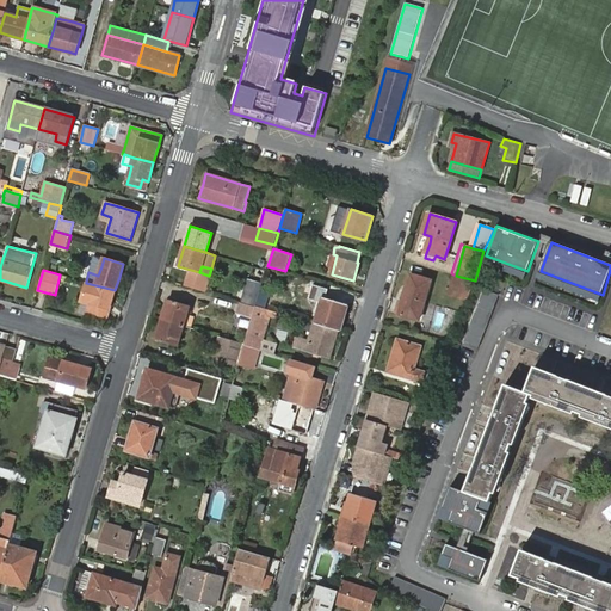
[(432,281),(412,275),(405,296),(403,302),(399,314),(402,315),(420,321),(432,281)]
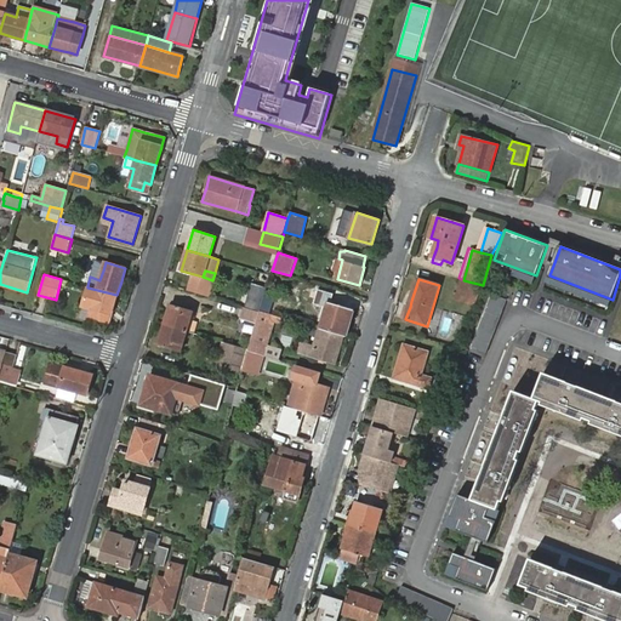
[(457,297),(474,303),(483,285),(463,280),(457,297)]
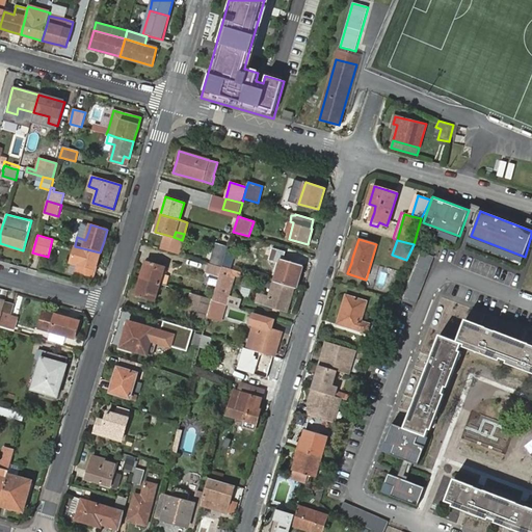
[(222,267),(223,266),(229,246),(216,243),(210,264),(222,267)]
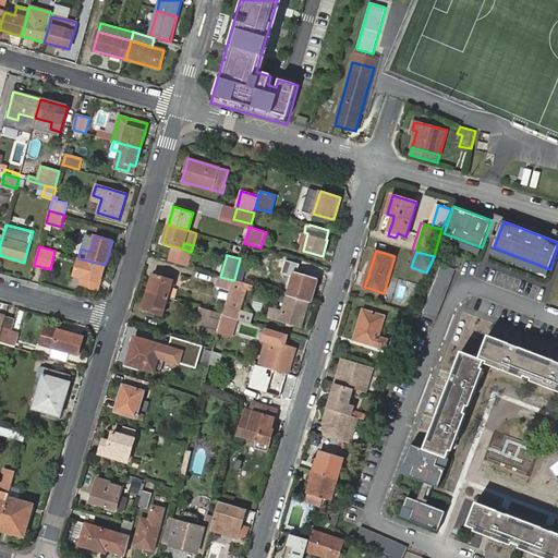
[(101,278),(105,265),(87,261),(82,278),(80,286),(98,290),(99,283),(100,282),(101,278)]
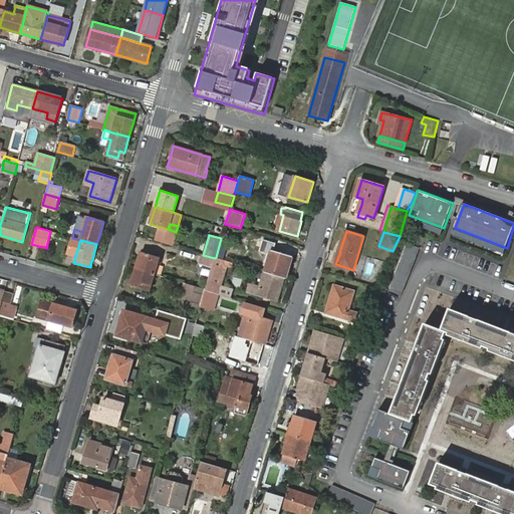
[(265,272),(284,277),(291,256),(272,250),(265,272)]
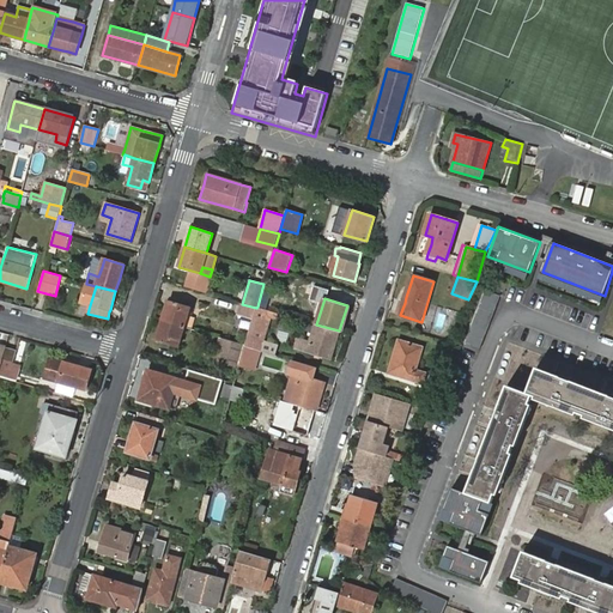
[(169,301),(163,321),(184,327),(190,307),(169,301)]
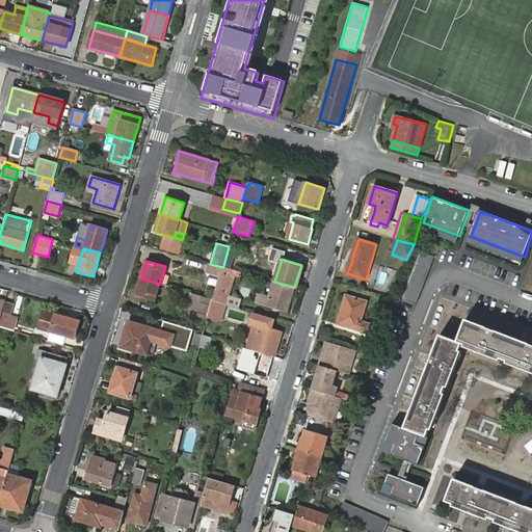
[(220,276),(222,267),(210,264),(209,264),(207,272),(211,274),(220,276)]
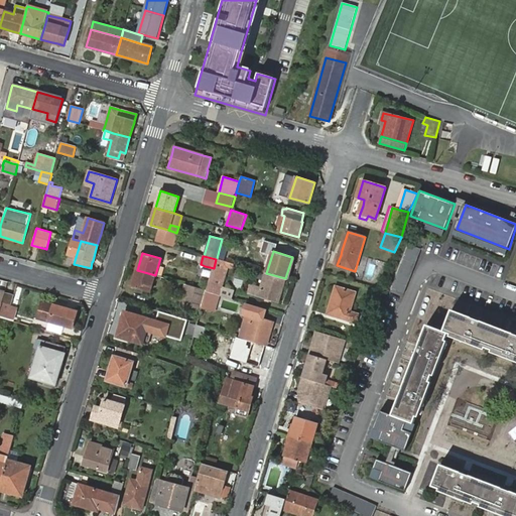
[(229,262),(217,258),(216,259),(214,268),(211,275),(207,290),(207,291),(219,295),(221,288),(224,279),(229,262)]
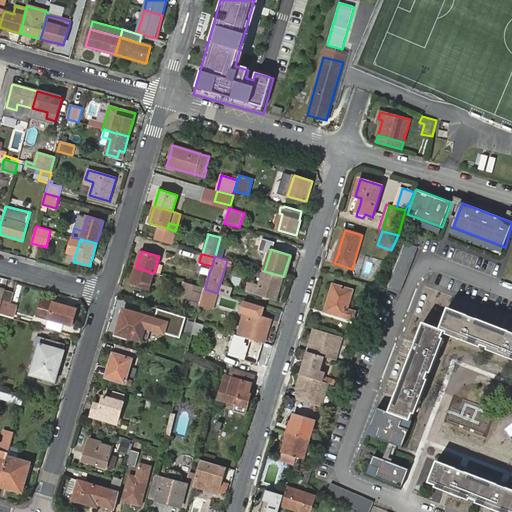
[(209,273),(212,266),(203,264),(200,273),(209,276),(209,273)]
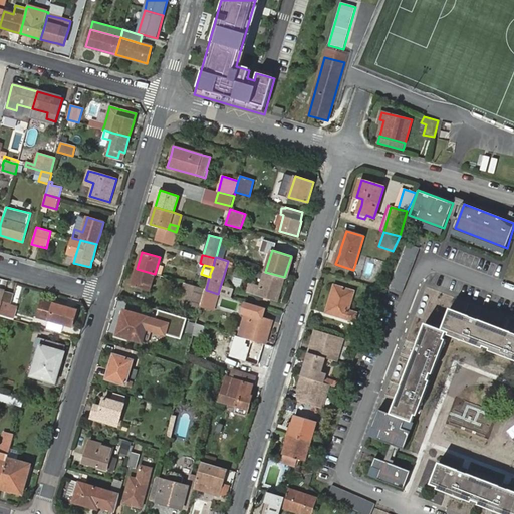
[(155,274),(137,269),(132,286),(150,291),(155,274)]
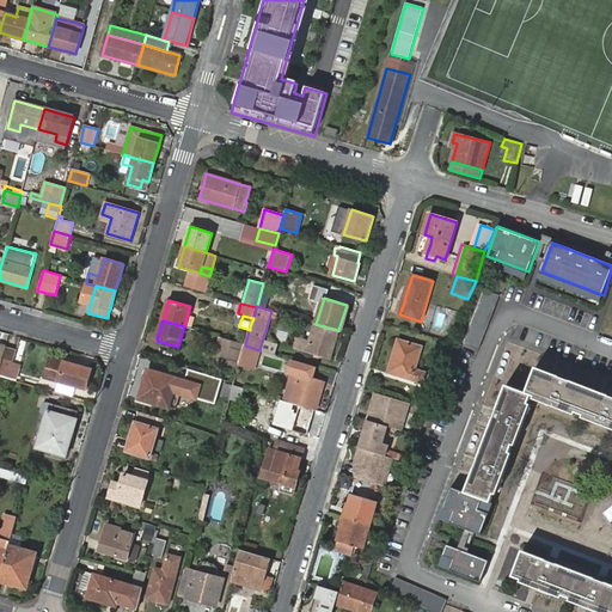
[(330,359),(338,330),(316,324),(314,324),(310,343),(297,340),(294,347),(330,359)]
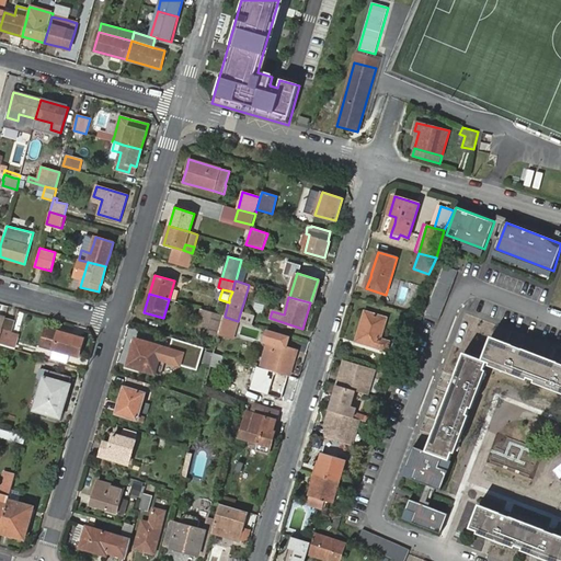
[(219,335),(225,317),(225,316),(203,309),(196,332),(218,339),(219,335)]
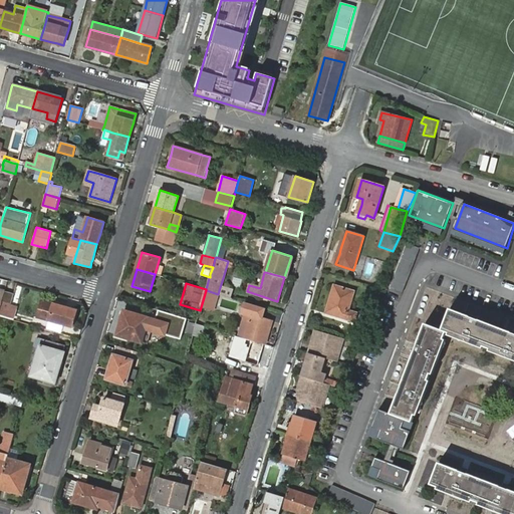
[(354,320),(356,313),(349,310),(354,291),(336,285),(332,297),(331,296),(326,312),(354,320)]
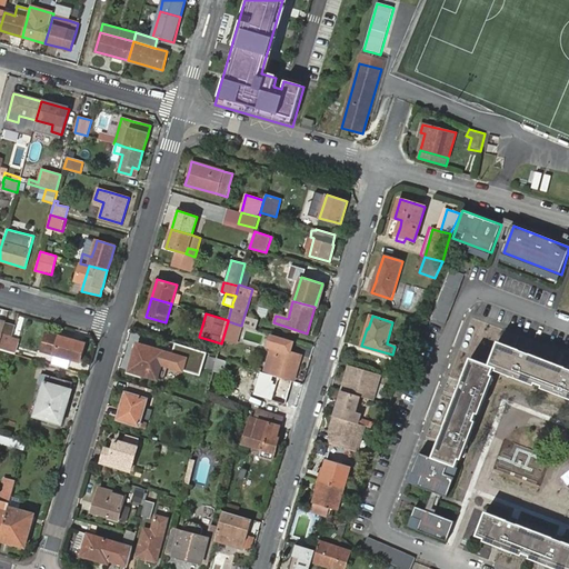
[(257,321),(243,318),(241,326),(255,329),(257,321)]
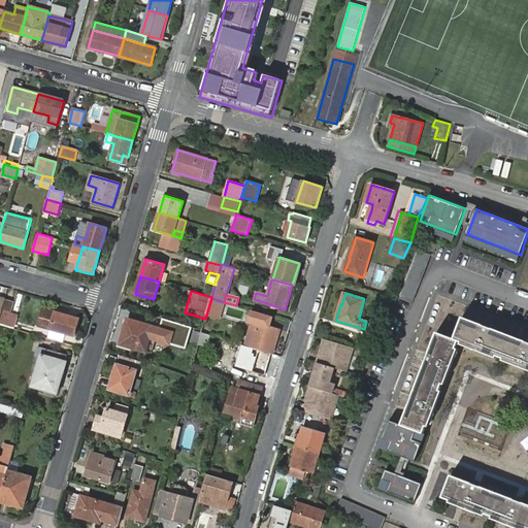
[(219,320),(224,302),(211,298),(206,316),(217,319),(219,320)]
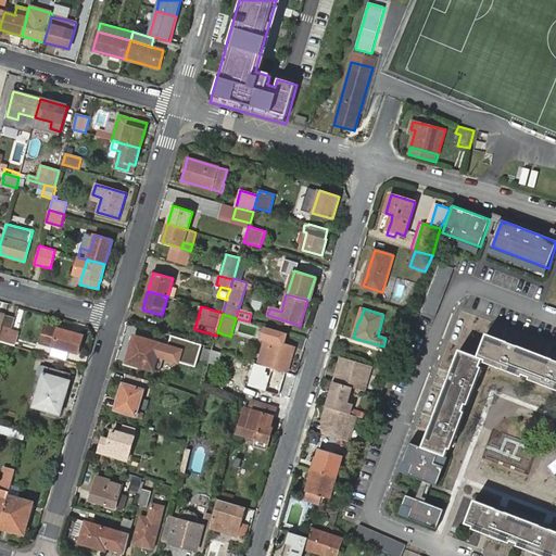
[(15,317),(5,315),(2,326),(12,329),(15,317)]
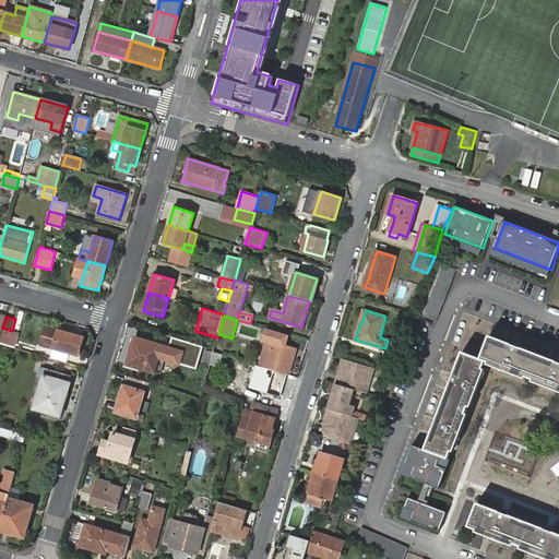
[(55,348),(69,353),(80,356),(83,342),(84,337),(72,334),(59,331),(46,326),(42,345),(54,348),(55,348)]
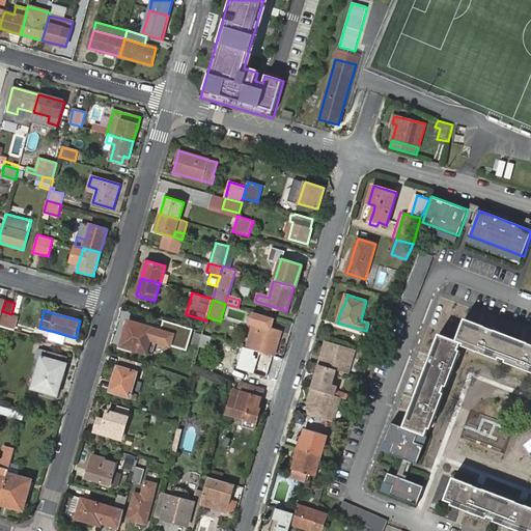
[(16,320),(1,316),(0,318),(0,326),(14,330),(16,320)]
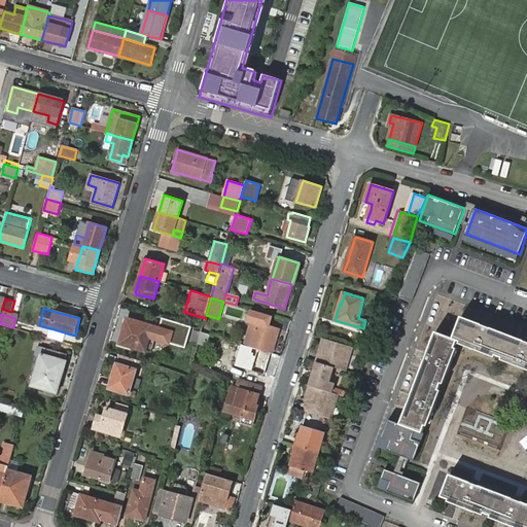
[(453,338),(458,340),(460,341),(460,344),(495,357),(496,354),(502,357),(502,359),(526,369),(526,341),(490,327),(461,317),(453,338)]
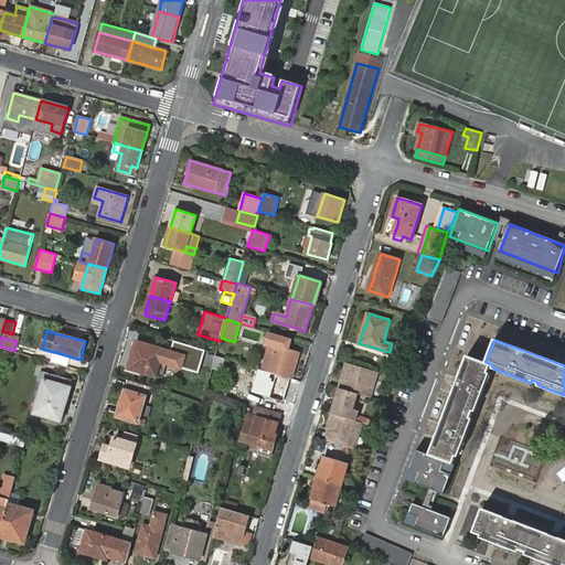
[(141,372),(156,376),(164,350),(136,341),(136,343),(132,353),(136,354),(131,370),(141,372)]
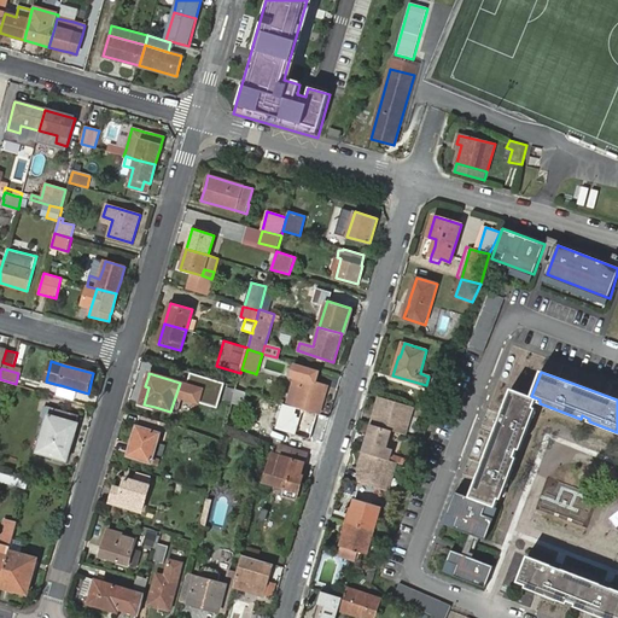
[(237,386),(235,389),(248,392),(252,377),(240,373),(237,386)]
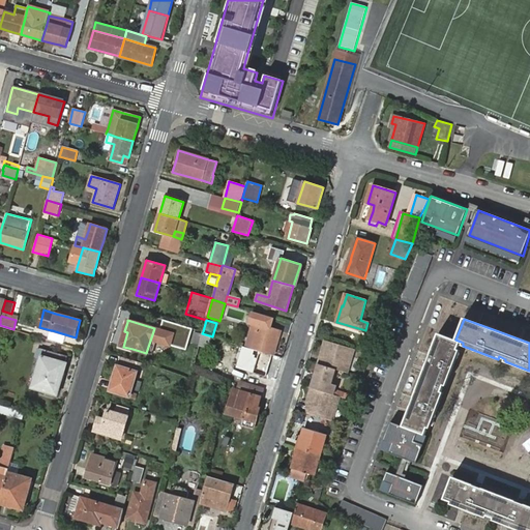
[(246,347),(273,355),(280,331),(259,325),(259,326),(253,324),(246,347)]
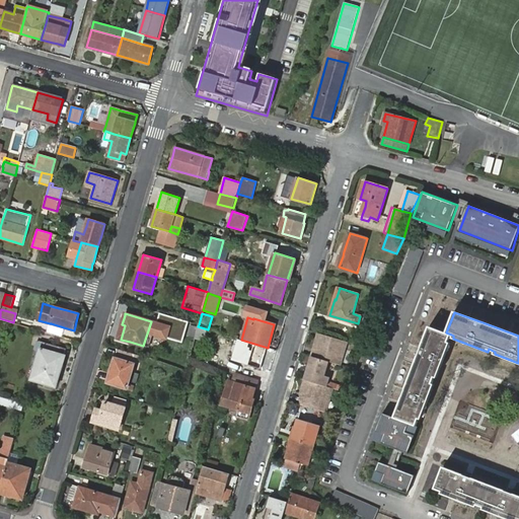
[(62,337),(64,327),(51,323),(49,332),(62,337)]
